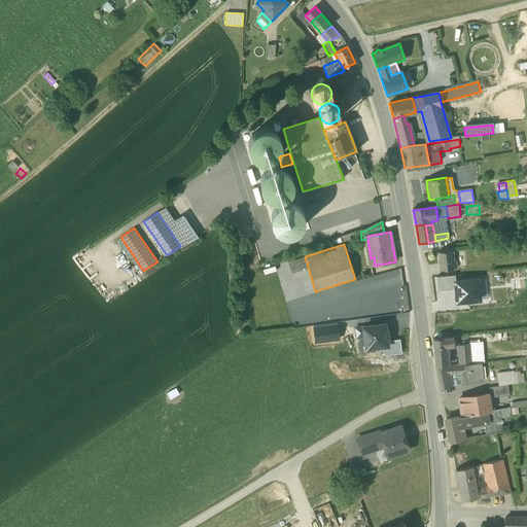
[(452,250),(436,252),(437,261),(438,261),(438,269),(438,271),(446,270),(454,269),(452,250)]
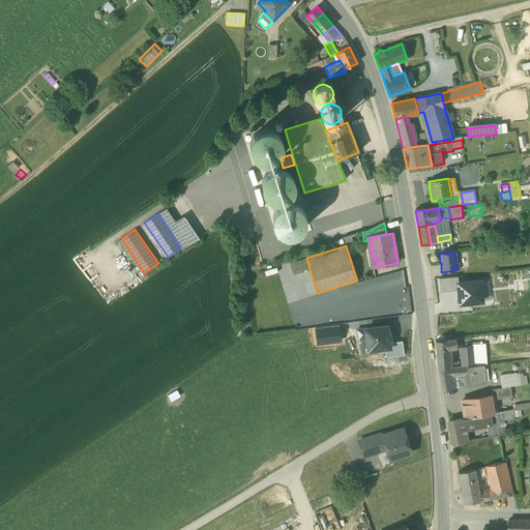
[(459,283),(458,276),(439,278),(441,292),(459,291),(458,283),(459,283)]
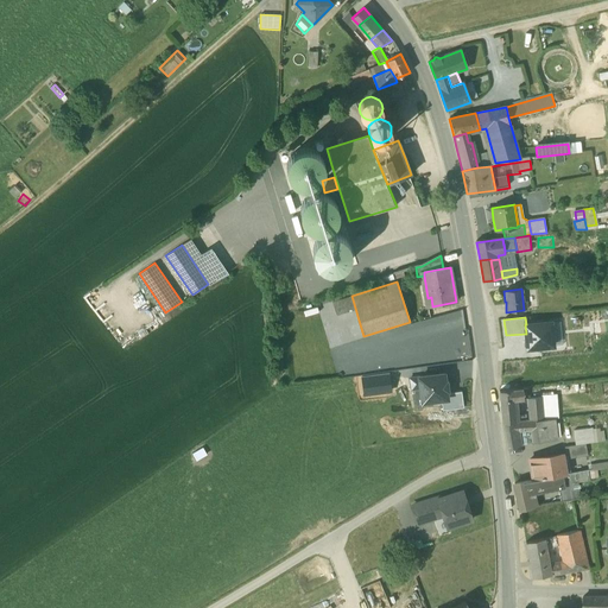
[(561,321),(526,324),(525,324),(526,334),(527,348),(563,344),(561,321)]
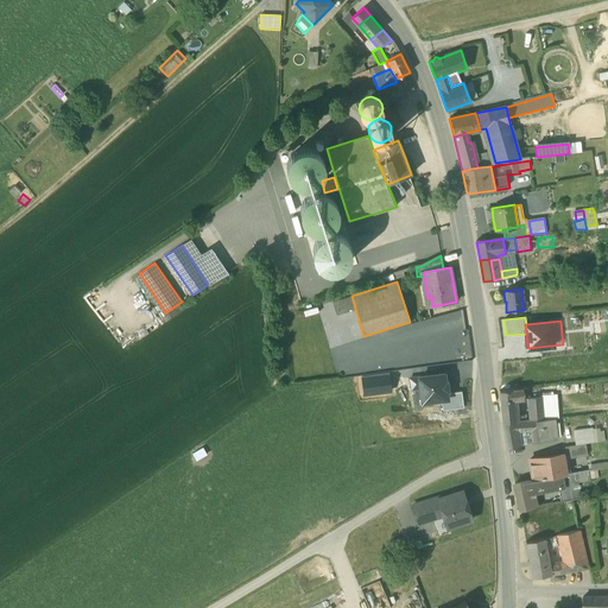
[(442,399),(447,399),(447,393),(445,390),(447,390),(445,379),(444,379),(443,371),(417,373),(417,375),(409,377),(410,391),(419,390),(420,401),(442,399)]
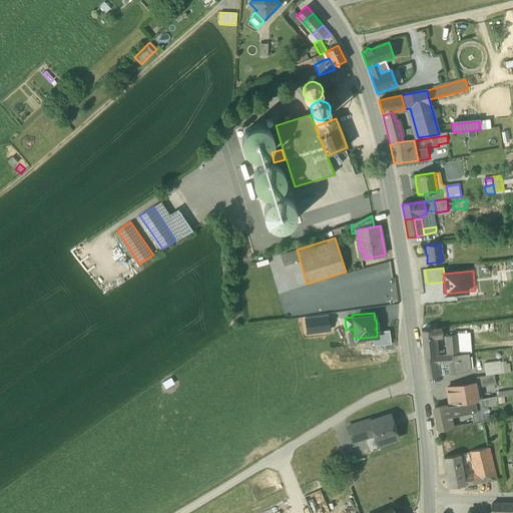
[(444,328),(421,331),(424,357),(424,358),(440,356),(438,338),(444,338),(444,328)]
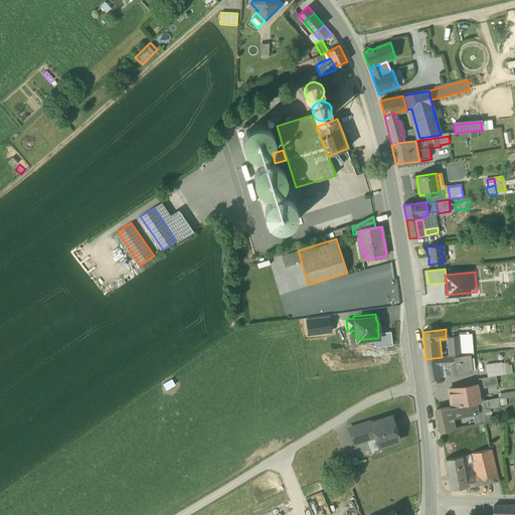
[(374,338),(375,348),(392,346),(391,331),(378,333),(378,338),(374,338)]
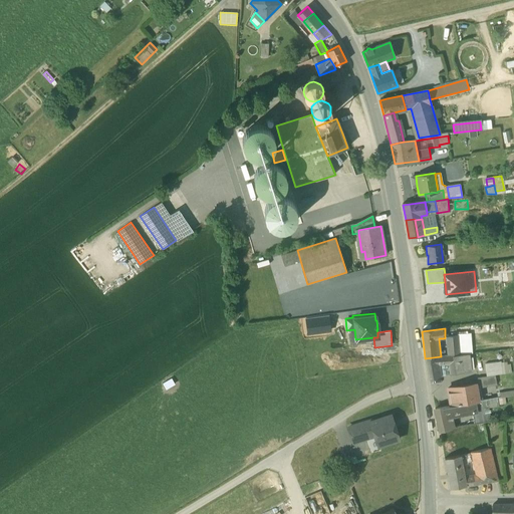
[(458,335),(446,336),(448,355),(450,355),(457,354),(460,354),(458,335)]
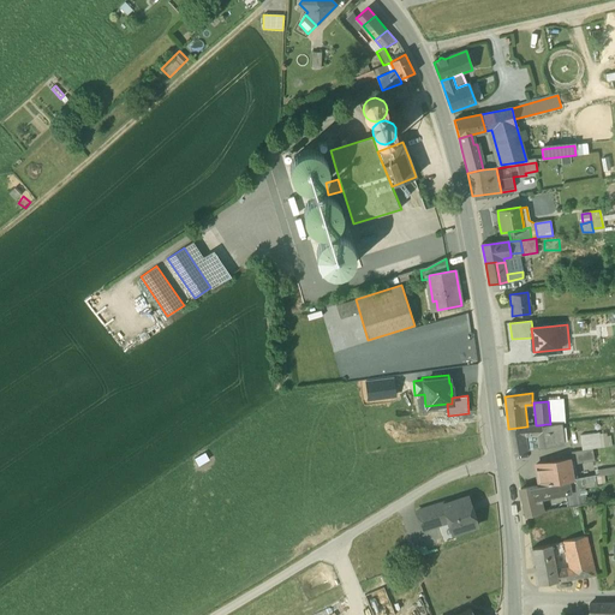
[(550,424),(547,424),(548,434),(549,446),(566,445),(563,423),(550,424)]
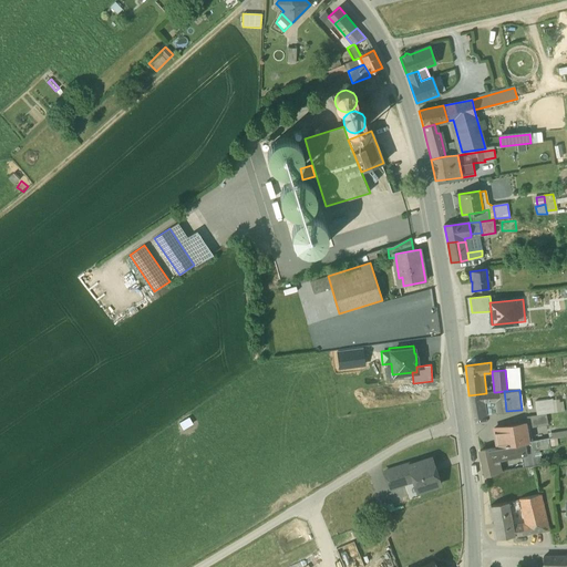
[(486,393),(468,395),(473,415),(481,414),(480,408),(484,406),(483,402),(494,401),(497,401),(496,392),(494,392),(486,393)]
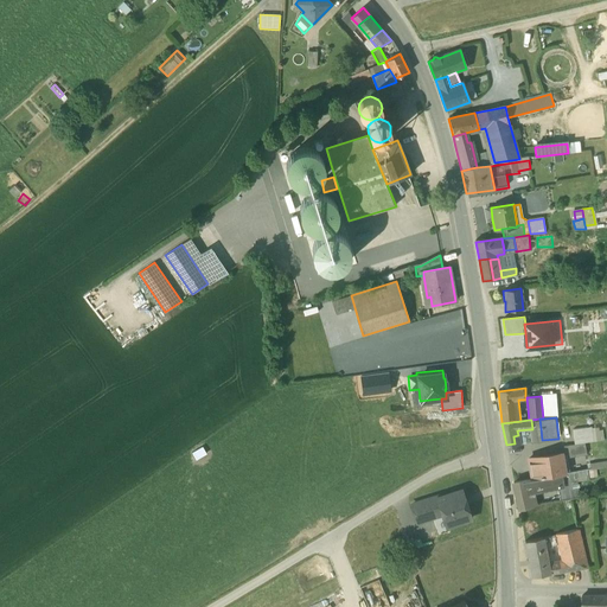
[(590,427),(573,429),(574,443),(585,442),(592,441),(590,427)]
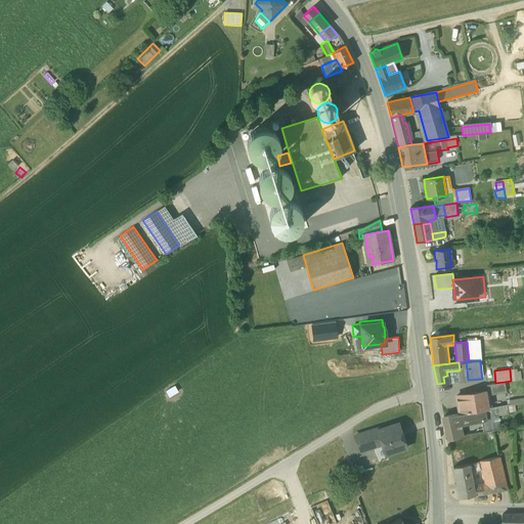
[(460,370),(456,370),(459,382),(468,380),(467,369),(460,370)]
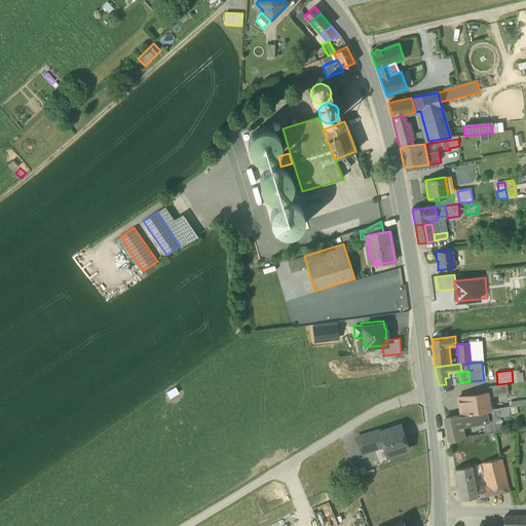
[(497,384),(487,386),(489,393),(489,397),(508,393),(506,383),(497,384)]
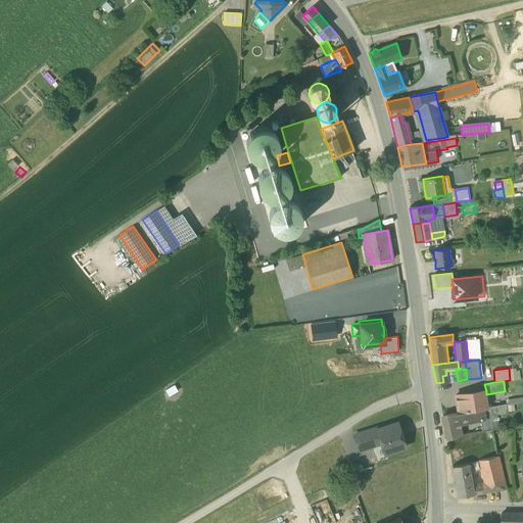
[(482,390),(455,395),(459,413),(485,408),(482,390)]
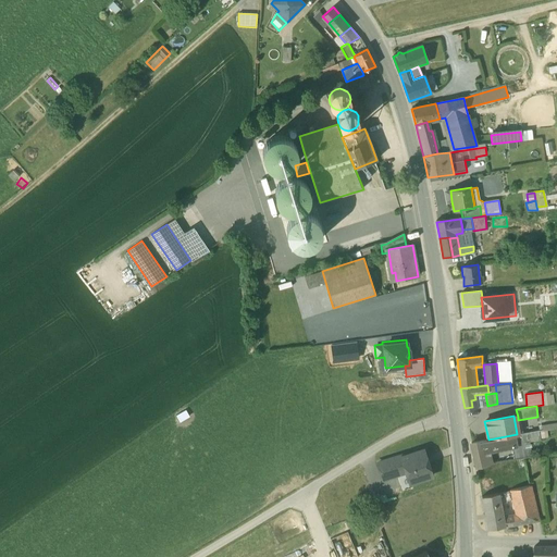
[(528,432),(514,435),(515,443),(515,444),(517,455),(518,458),(535,456),(531,434),(528,434),(528,432)]
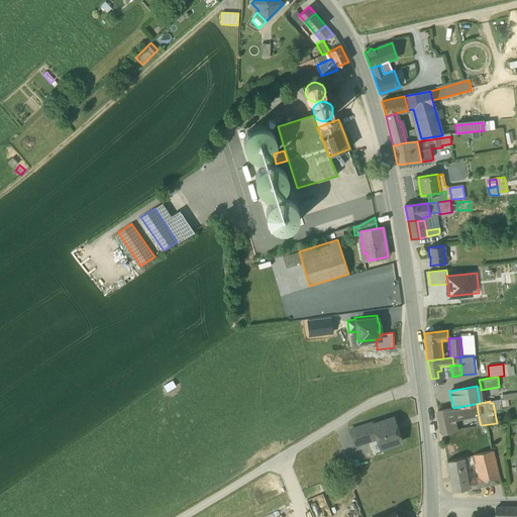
[(477,404),(466,406),(467,414),(478,411),(477,404)]
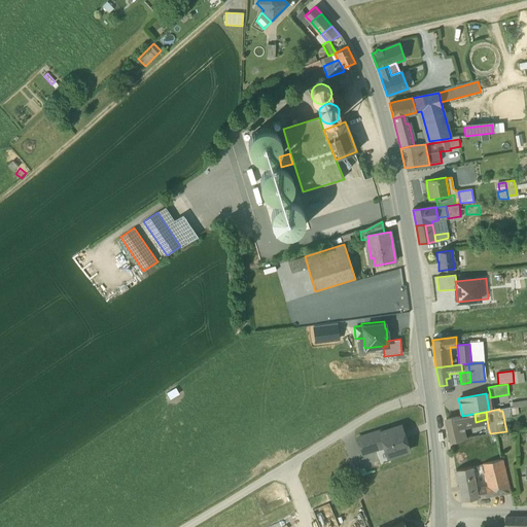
[(462,416),(446,419),(451,442),(466,437),(463,425),(476,422),(475,414),(462,416)]
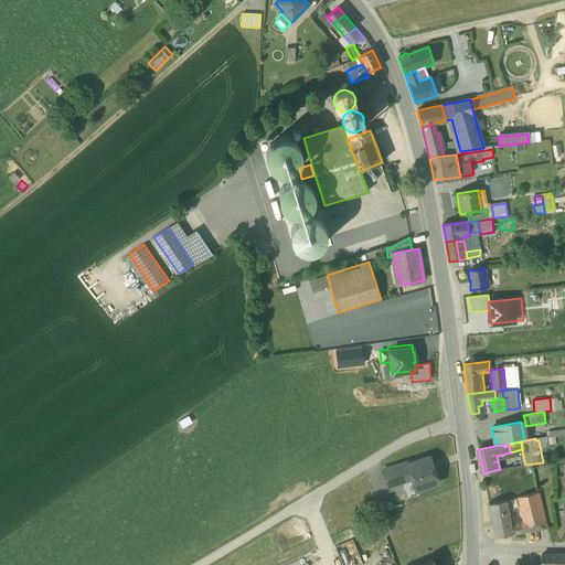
[(408,462),(407,464),(412,478),(416,490),(437,482),(429,456),(408,462)]
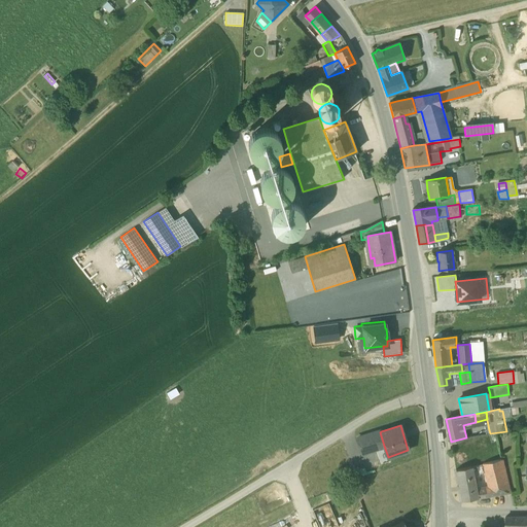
[(380,430),(357,437),(362,453),(384,446),(380,432),(381,431),(380,430)]
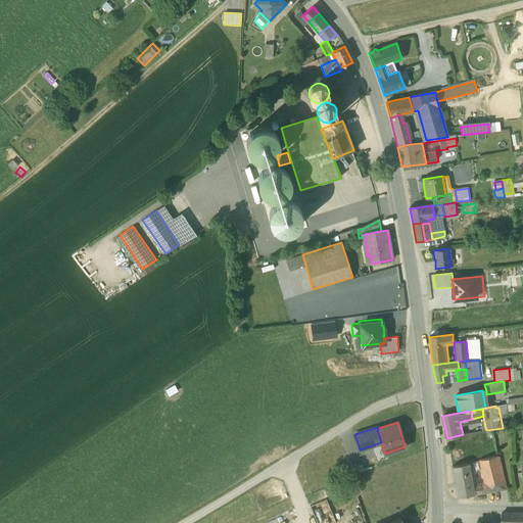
[(498,456),(478,461),(480,469),(484,483),(487,484),(488,492),(506,488),(498,456)]
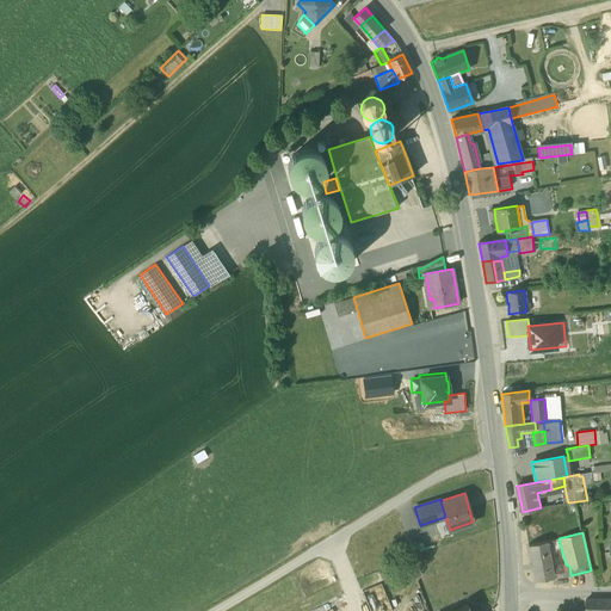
[(561,548),(559,538),(548,541),(550,551),(556,550),(556,548),(561,548)]
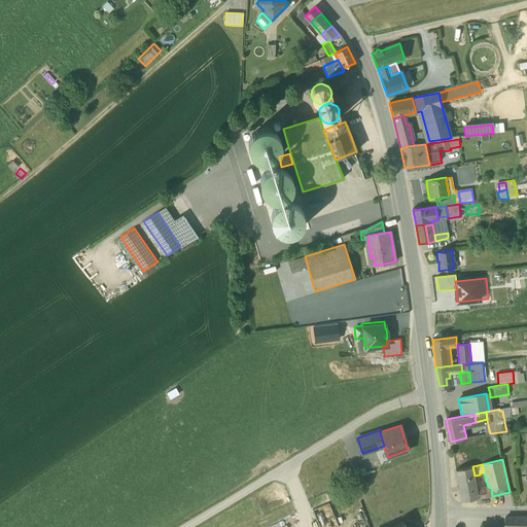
[(472,466),(456,470),(461,500),(479,498),(478,490),(475,476),(472,466)]
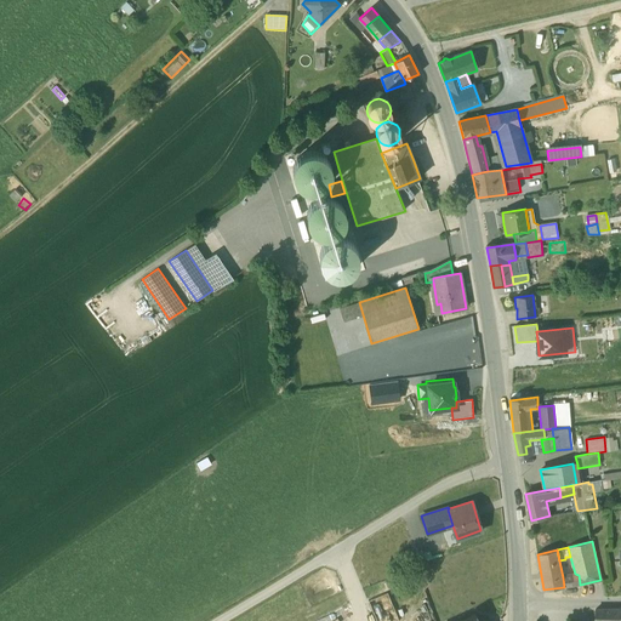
[(575,574),(563,577),(564,587),(580,585),(579,575),(575,574)]
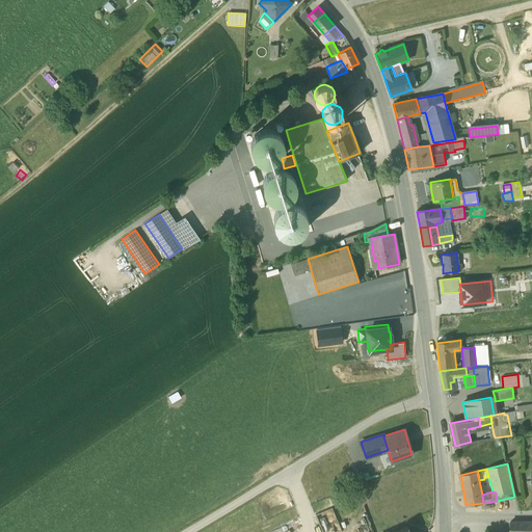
[(531,531),(531,521),(510,522),(509,531),(512,531),(531,531)]
